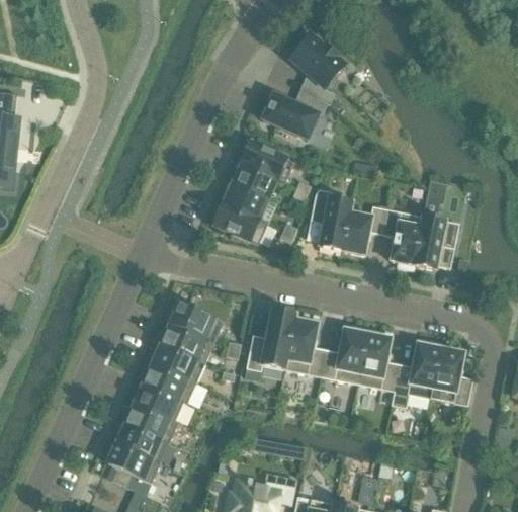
[(313,78),(306,93),(327,102),(330,103),(335,92),(325,87),(345,65),(336,57),(337,55),(325,45),(324,46),(311,34),(290,58),(313,78)]
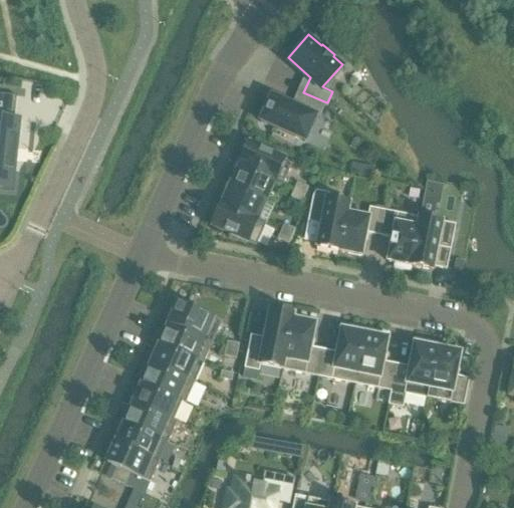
[(319,113),(324,101),(303,92),(298,103),(271,91),(259,116),(304,138),(316,112),(319,113)]
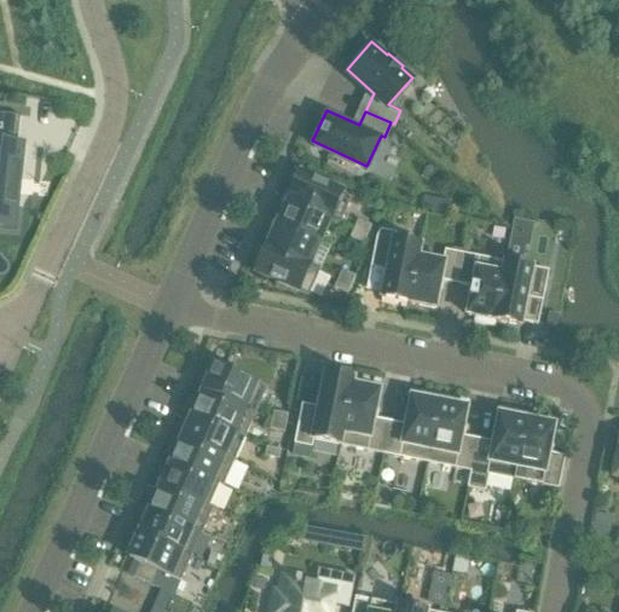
[(13,203),(21,139),(4,137),(6,115),(0,114),(0,220),(13,223),(16,203),(13,203)]
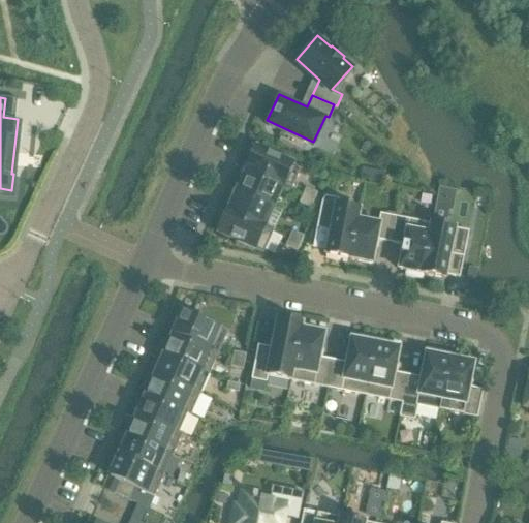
[(247,166),(282,182),(291,186),(301,164),(287,158),(287,155),(283,153),(280,155),(256,145),(255,148),(251,149),(250,152),(252,155),(247,166)]
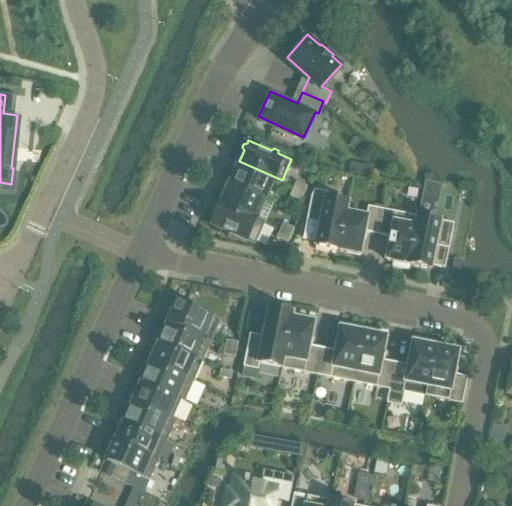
[(351,158),(349,168),(358,170),(360,159),(351,158)]
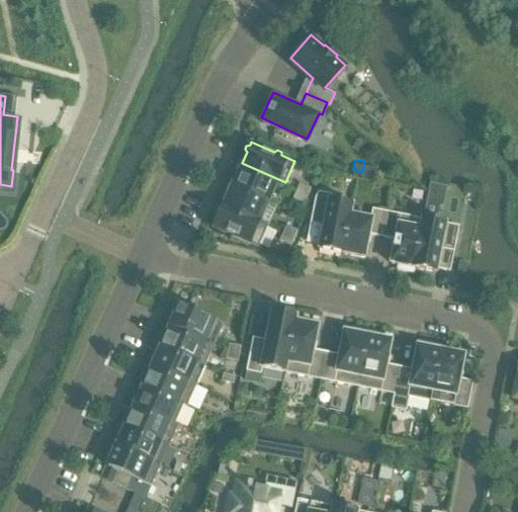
[(276,178),(242,163),(233,183),(267,198),(276,178)]
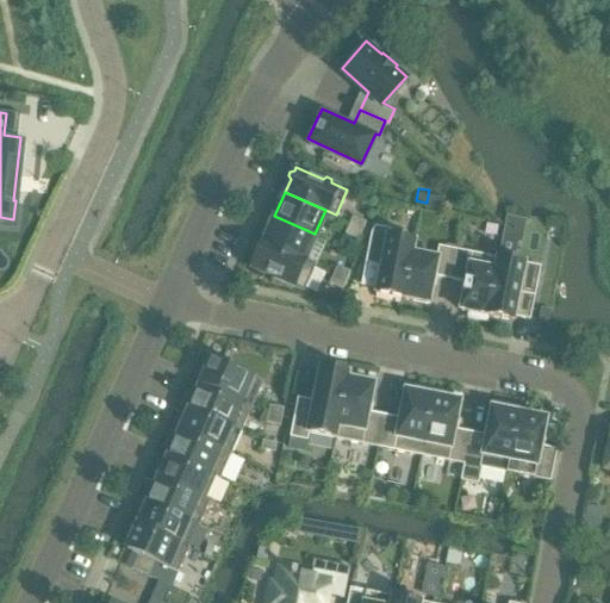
[(352,212),(349,219),(362,225),(366,217),(353,211),(352,212)]
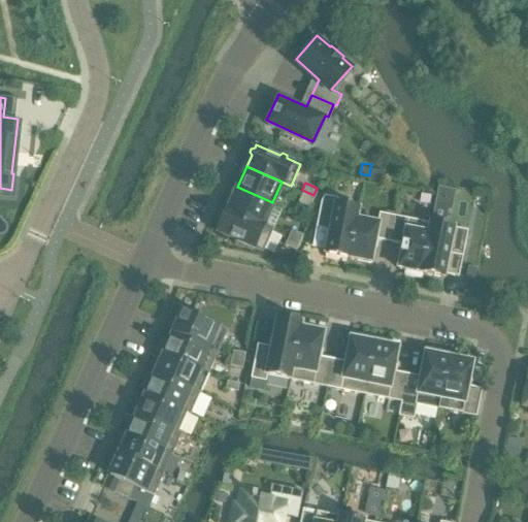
[(272,202),(237,187),(228,206),(263,222),(272,202)]
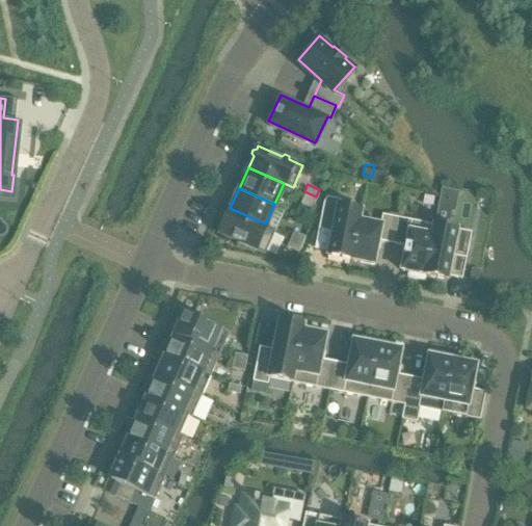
[(300,200),(312,205),(316,196),(304,191),(300,200)]
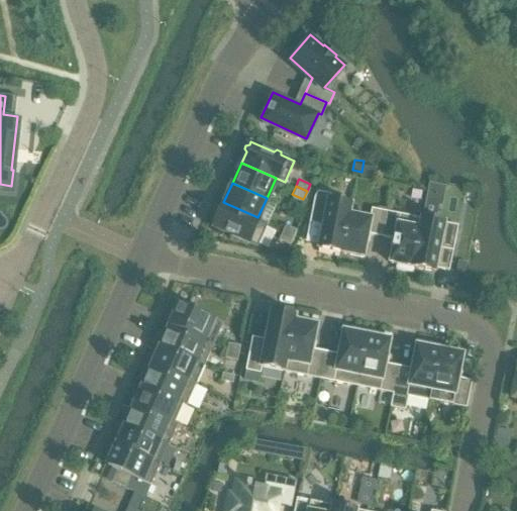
[(348,210),(349,211),(351,201),(329,196),(330,191),(317,188),(316,188),(314,195),(310,218),(323,221),(318,244),(341,249),(348,210)]
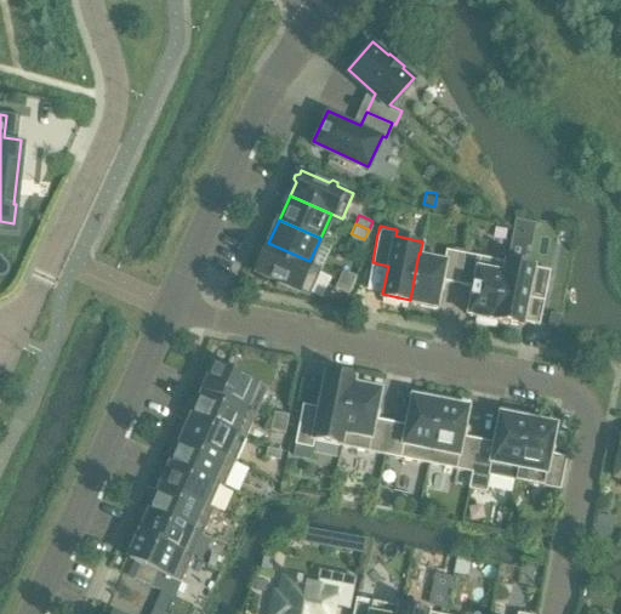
[(309,261),(268,243),(257,268),(277,277),(275,282),(296,290),(298,286),(309,291),(320,266),(309,261)]
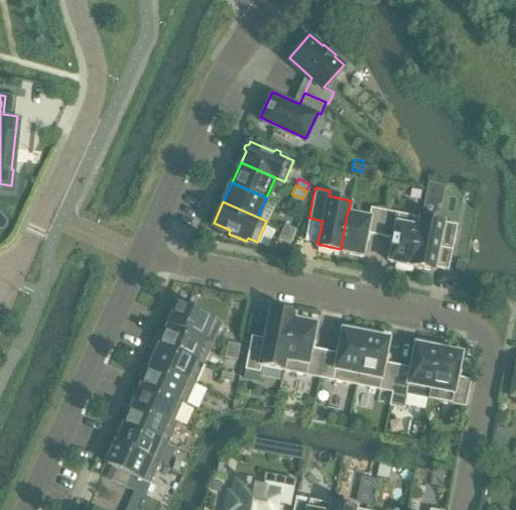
[(380,232),(385,208),(371,205),(369,215),(349,211),(348,210),(341,249),(363,253),(368,230),(380,232)]
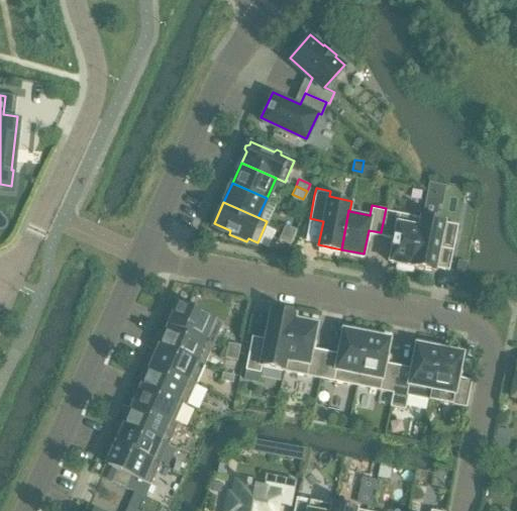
[(386,208),(381,232),(394,235),(392,244),(393,244),(390,259),(397,261),(396,265),(412,269),(413,264),(412,264),(422,215),(386,208)]
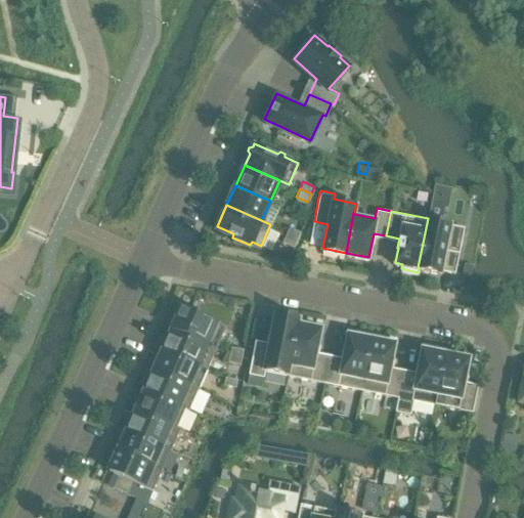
[(418,267),(419,267),(441,271),(442,267),(455,270),(464,225),(428,218),(418,267)]
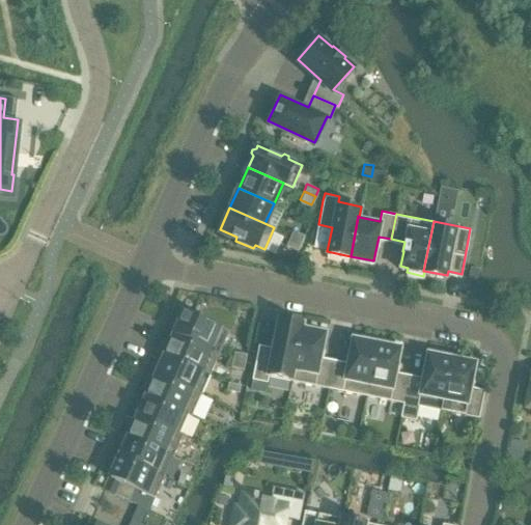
[(292,229),(289,235),(301,240),(302,240),(305,231),(294,227),(292,229)]
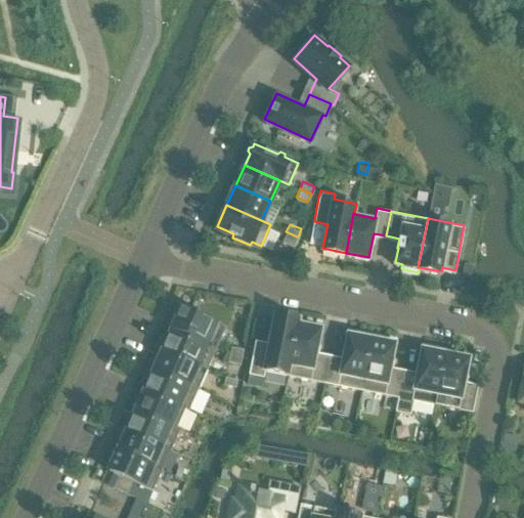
[(282,239),(294,244),(298,236),(297,236),(286,231),(282,239)]
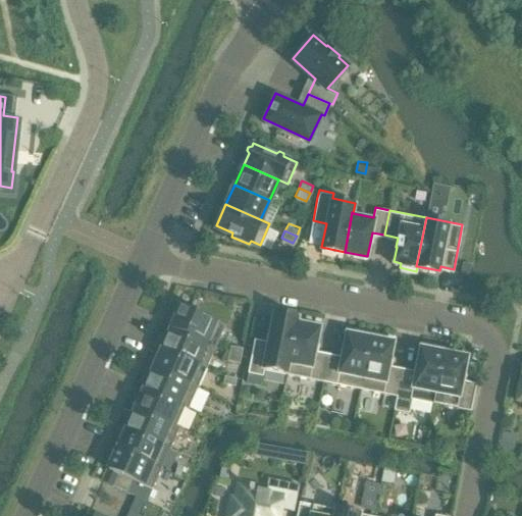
[(463,259),(460,270),(469,272),(470,267),(471,260),(463,259)]
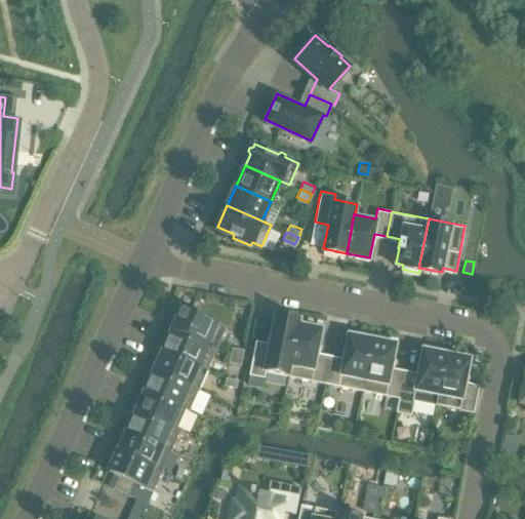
[(173,326),(217,347),(227,325),(183,305),(173,326)]
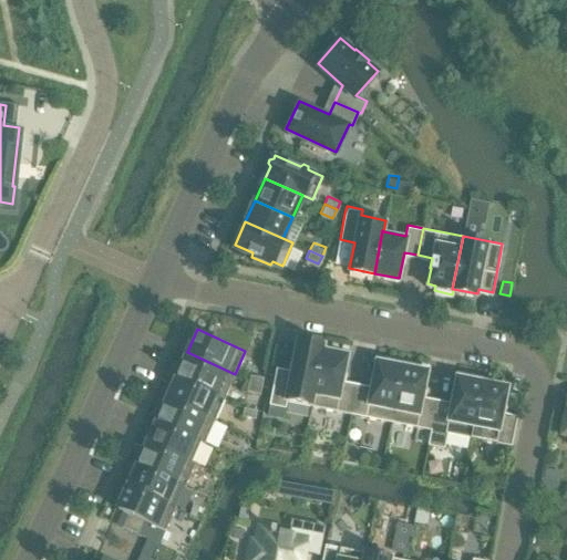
[(311,403),(323,342),(297,338),(291,369),(277,365),(270,402),(286,404),(287,398),(311,403)]
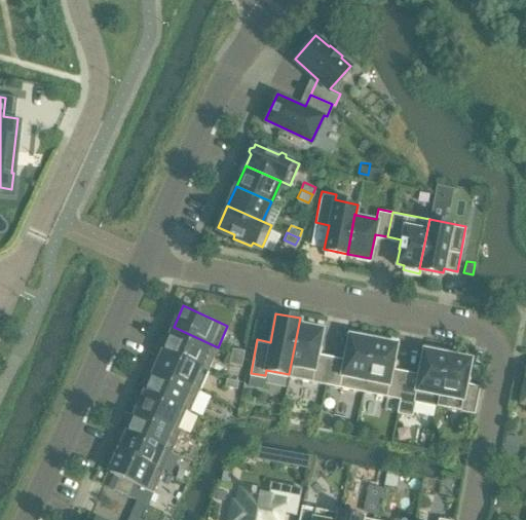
[(300,318),(289,374),(326,381),(331,354),(317,351),(323,327),(314,326),(315,321),(300,318)]
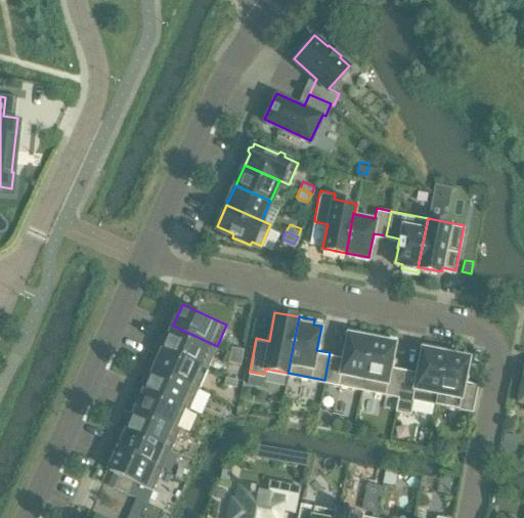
[(164,346),(199,361),(208,365),(217,346),(173,326),(172,327),(164,346)]
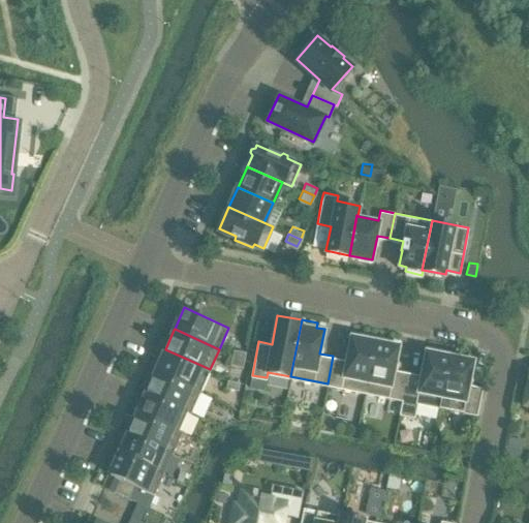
[(333,356),(328,383),(365,391),(376,335),(361,332),(360,336),(351,335),(346,359),(333,356)]
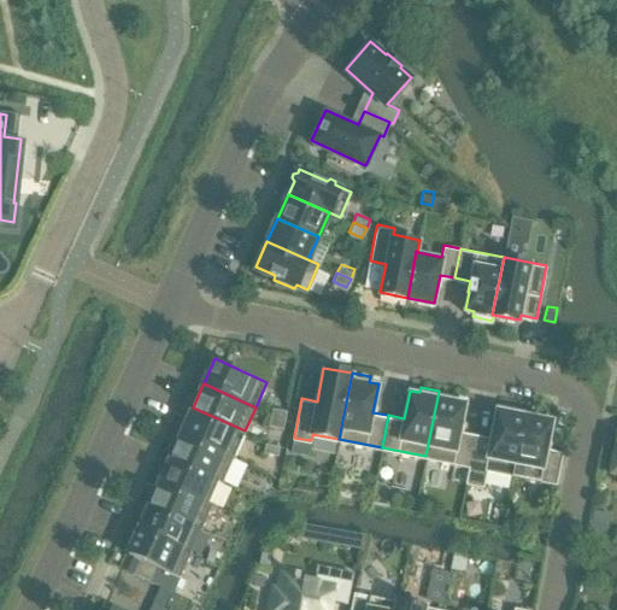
[(439,391),(425,456),(469,464),(476,433),(460,429),(466,396),(439,391)]
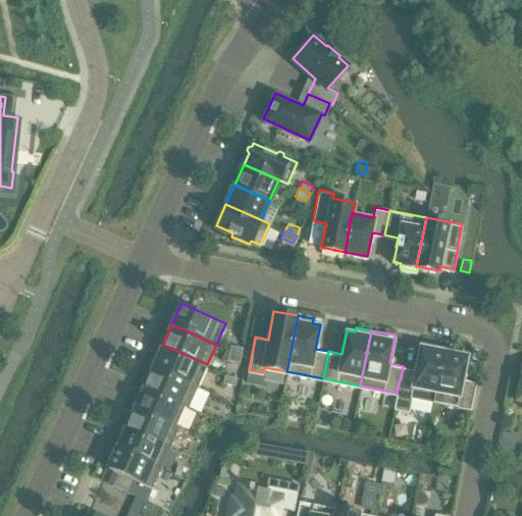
[(403,366),(397,393),(398,393),(395,407),(410,410),(412,396),(433,400),(445,345),(421,340),(416,368),(403,366)]
